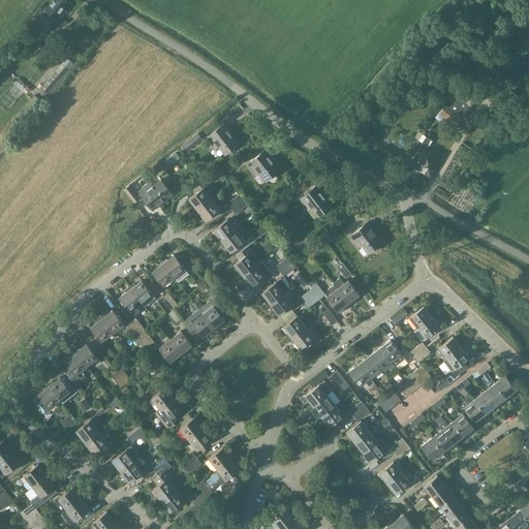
[(43,12),(34,23),(44,31),(54,21),(55,22),(57,20),(62,14),(60,12),(69,1),(67,0),(53,0),(44,10),(43,12)]
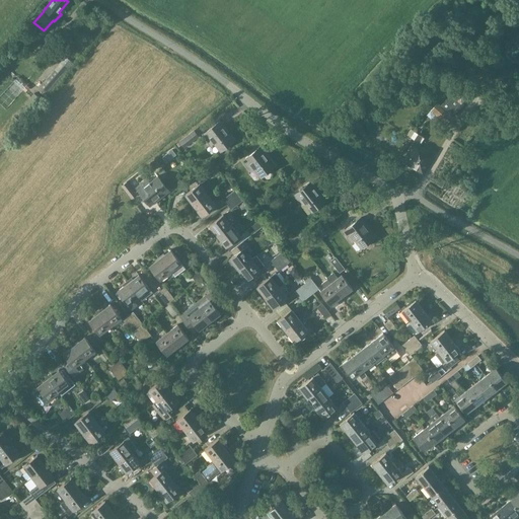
[(40,85),(40,86),(36,89),(44,95),(60,76),(62,77),(68,70),(60,62),(40,85)]
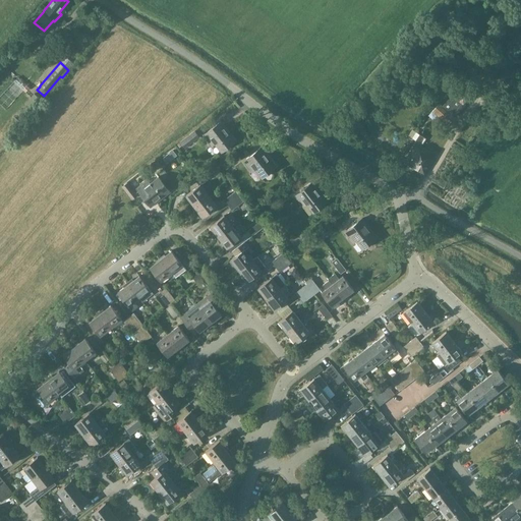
[(464,104),(471,94),(461,85),(453,96),(452,95),(443,106),(439,103),(431,111),(448,125),(465,105),(464,104)]
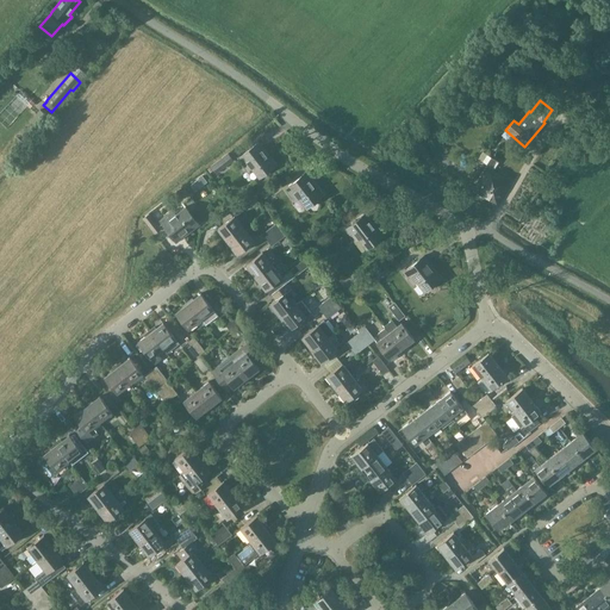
[(259,142),(237,159),(247,172),(251,169),(259,179),(277,165),(259,142)]
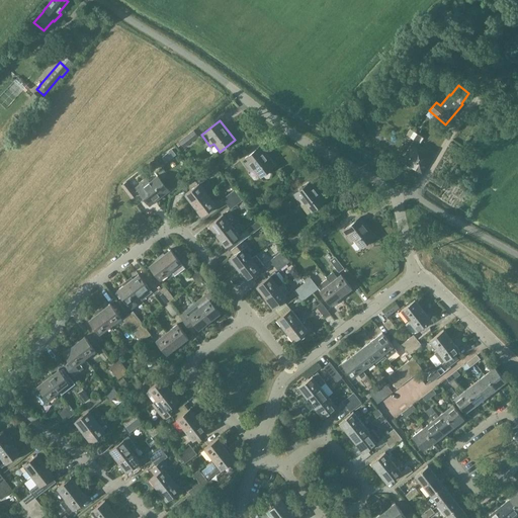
[(417,142),(420,144),(424,137),(411,130),(407,136),(416,142),(417,142)]
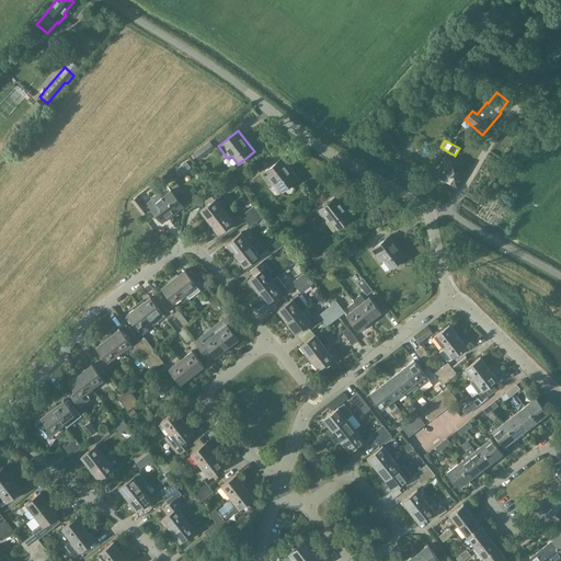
[(193,153),(197,160),(214,147),(209,141),(193,153)]
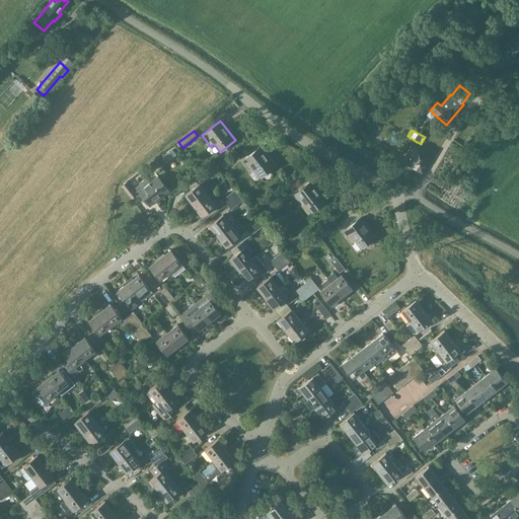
[(402,162),(403,163),(423,174),(433,156),(432,153),(416,144),(417,142),(415,140),(402,162)]
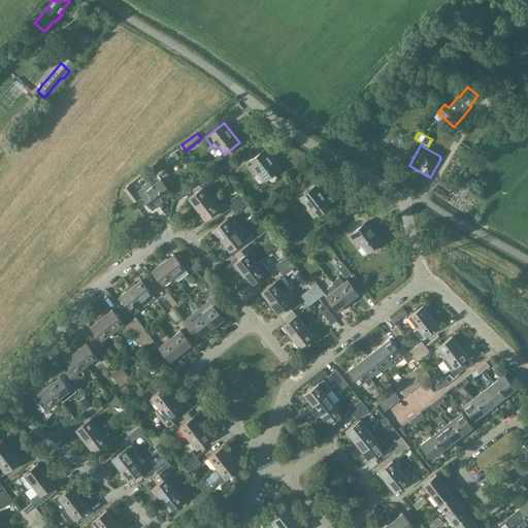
[(265,150),(246,164),(255,175),(258,172),(264,180),(279,169),(265,150)]
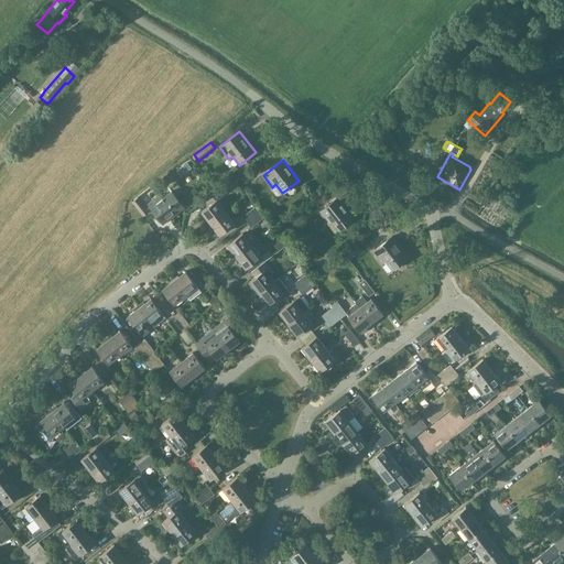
[(186,163),(176,171),(181,176),(191,167),(186,163)]
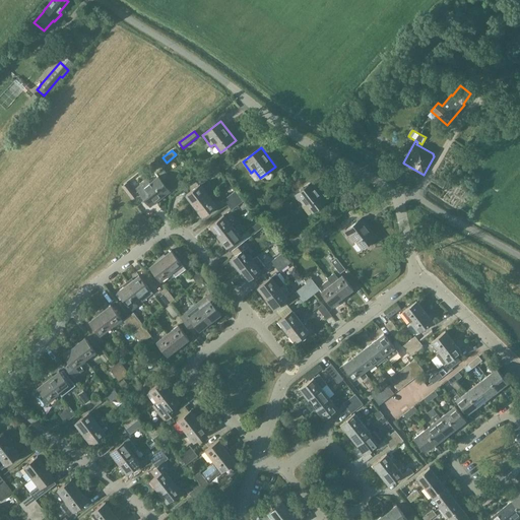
[(220,165),(224,170),(231,165),(226,159),(220,165)]
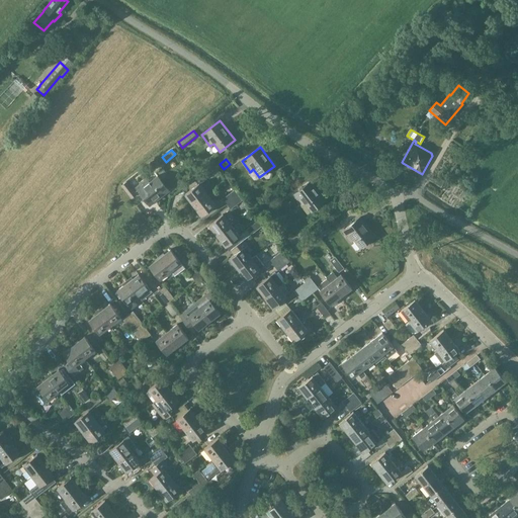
[(214,165),(200,175),(204,180),(219,170),(214,165)]
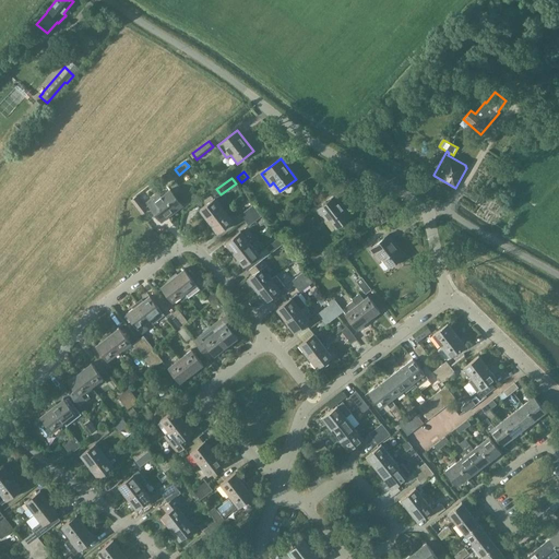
[(326,187),(321,190),(325,195),(330,192),(326,187)]
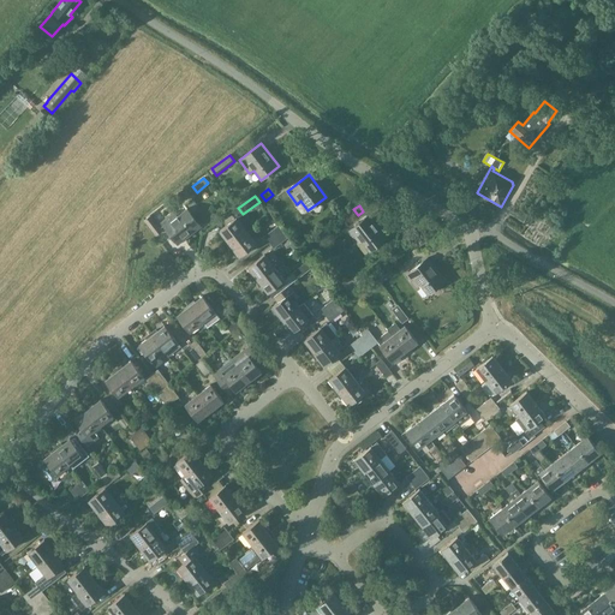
[(161,222),(172,236),(178,244),(199,226),(186,208),(177,216),(173,213),(161,222)]
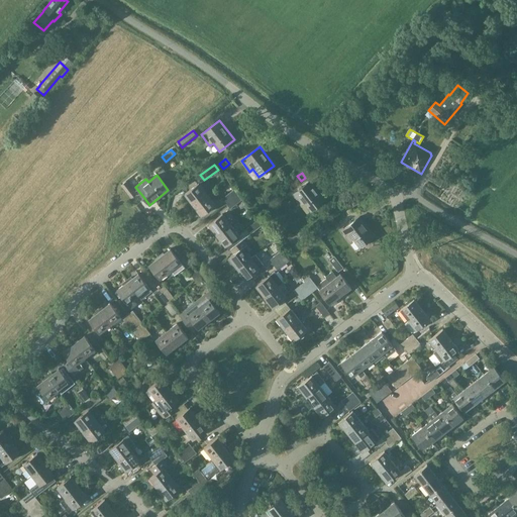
[(311,181),(292,195),(301,206),(304,204),(310,211),(325,200),(311,181)]
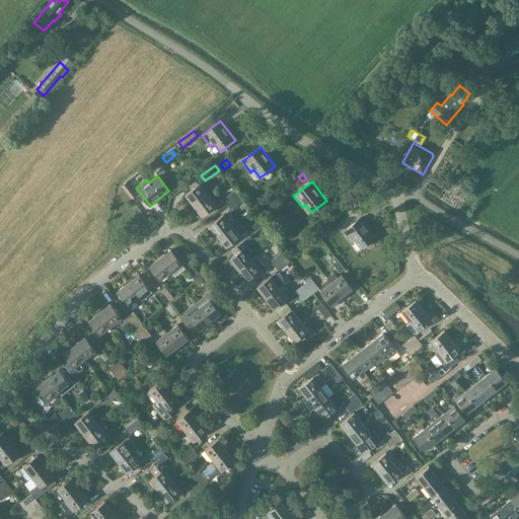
[(121,184),(132,199),(136,195),(126,182),(121,184)]
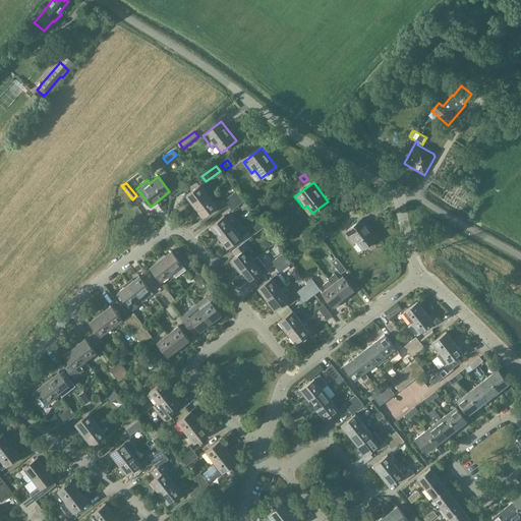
[(190,203),(193,208),(209,195),(200,185),(186,195),(191,201),(190,203)]
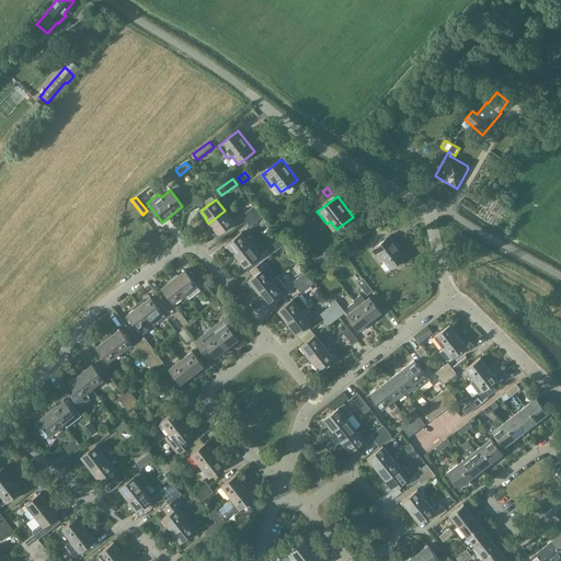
[(241,215),(245,221),(259,210),(254,205),(241,215)]
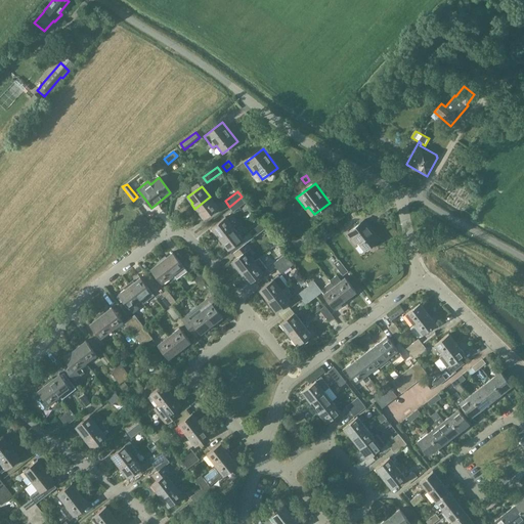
[(210,197),(194,209),(198,213),(199,212),(204,218),(218,207),(210,197)]
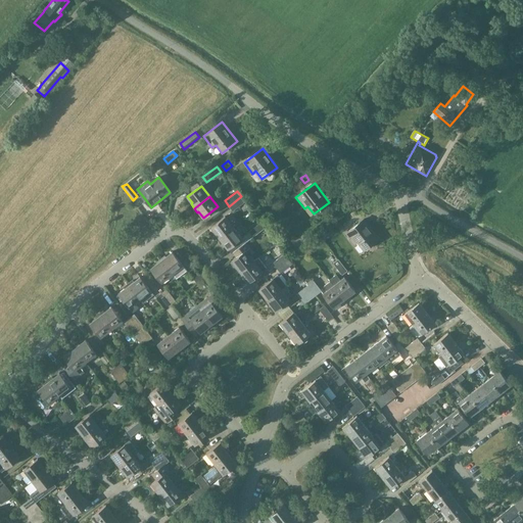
[(241,196),(229,206),(233,211),(245,201),(241,196)]
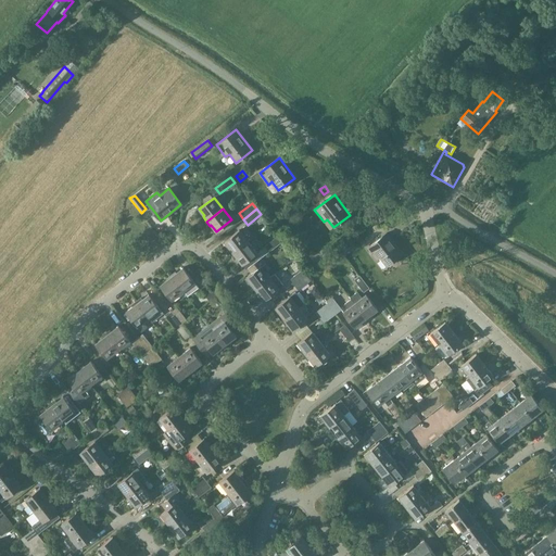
[(228,249),(231,254),(248,241),(239,230),(224,241),(229,248),(228,249)]
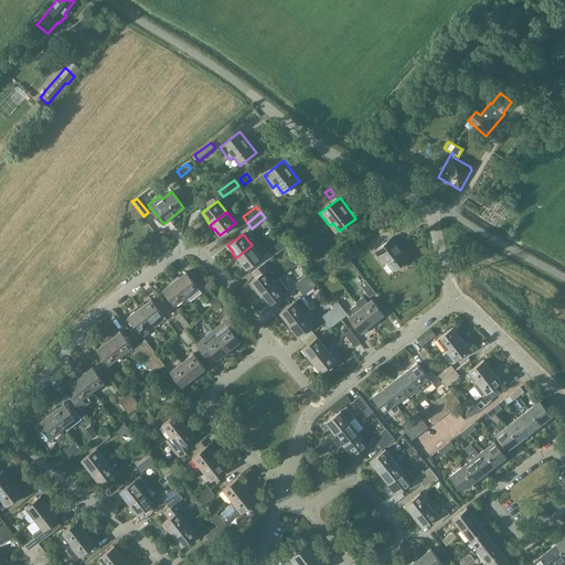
[(385,262),(392,270),(408,258),(393,237),(373,253),(382,265),(385,262)]
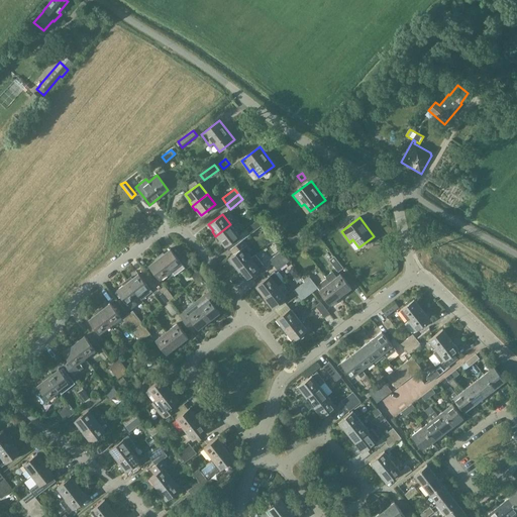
[(245,229),(249,234),(262,225),(257,220),(245,229)]
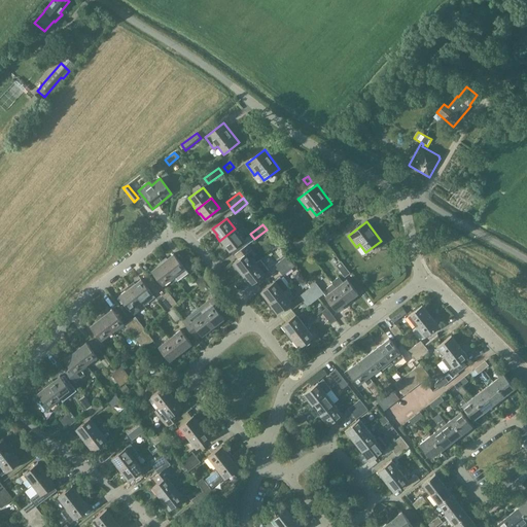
[(235,229),(219,241),(222,245),(224,244),(229,250),(243,240),(235,229)]
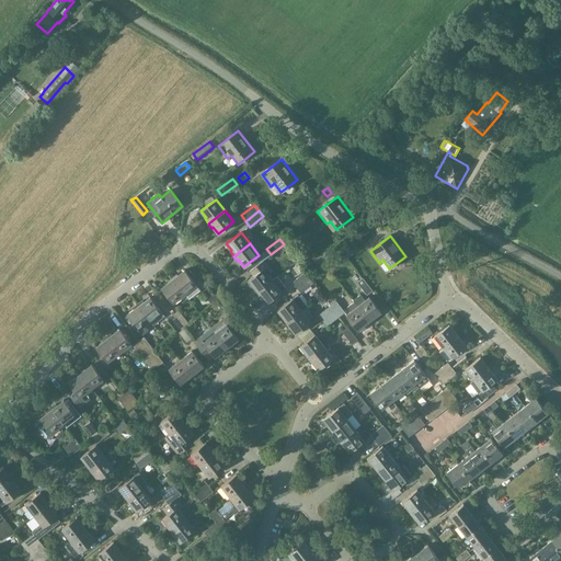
[(356,247),(347,253),(351,256),(359,250),(356,247)]
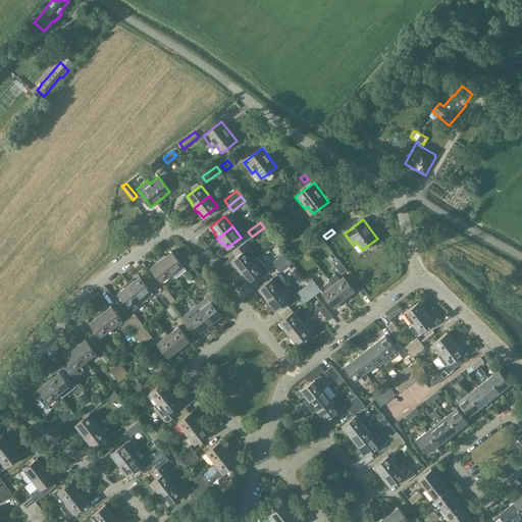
[(236,257),(231,260),(237,267),(235,267),(239,272),(254,260),(250,256),(246,250),(249,247),(245,242),(240,246),(232,252),(236,257)]
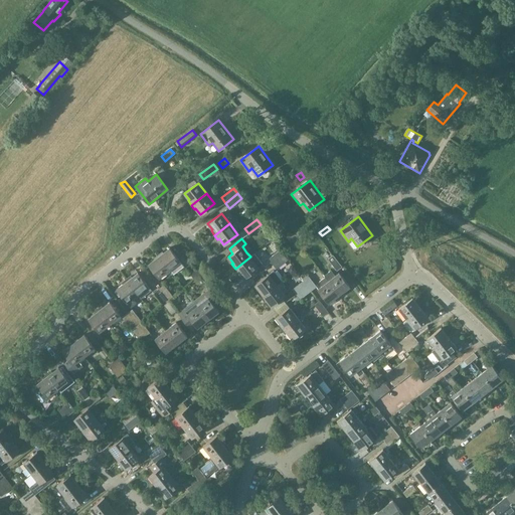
[(162,251),(158,254),(170,271),(173,275),(183,267),(179,263),(180,262),(169,247),(163,252),(162,251)]
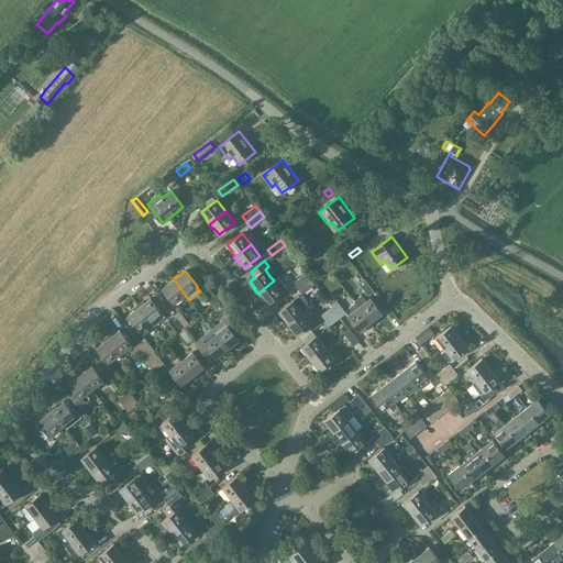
[(294,283),(297,288),(310,278),(307,273),(294,283)]
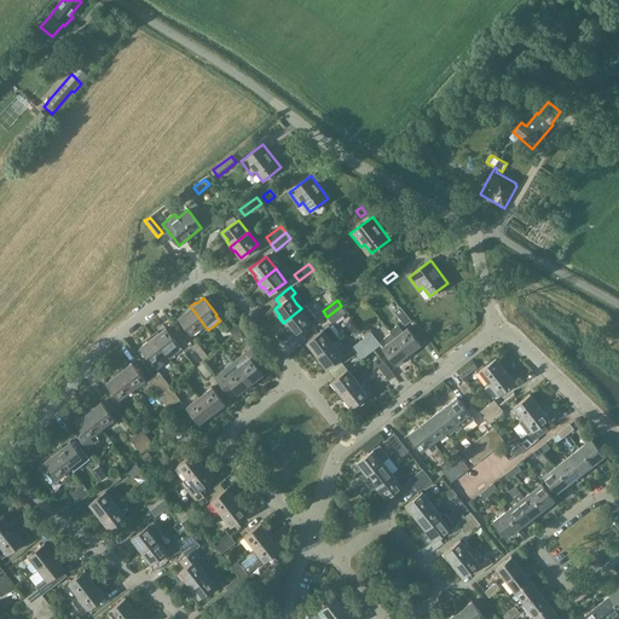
[(301,308),(283,323),(287,328),(288,327),(294,334),(310,320),(314,317),(306,305),(301,308)]
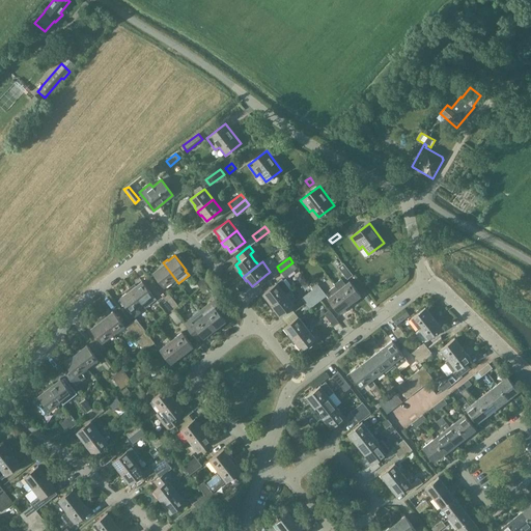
[(175,279),(163,262),(158,267),(159,268),(152,273),(164,287),(175,279)]
